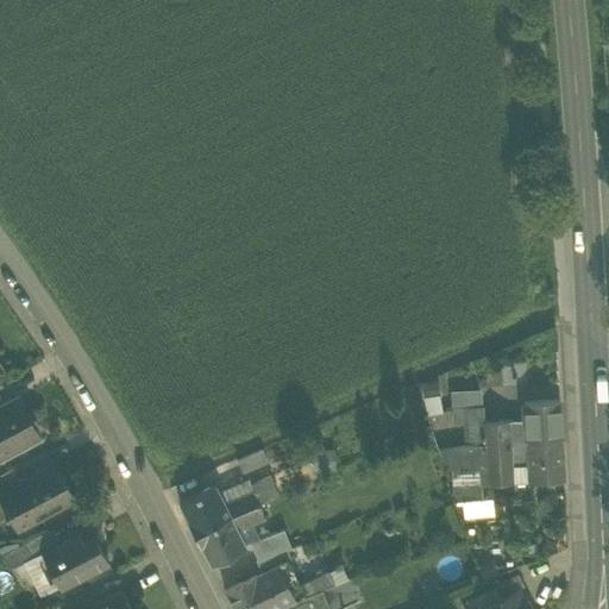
[(438,380),(420,382),(424,399),(440,396),(441,395),(438,380)]
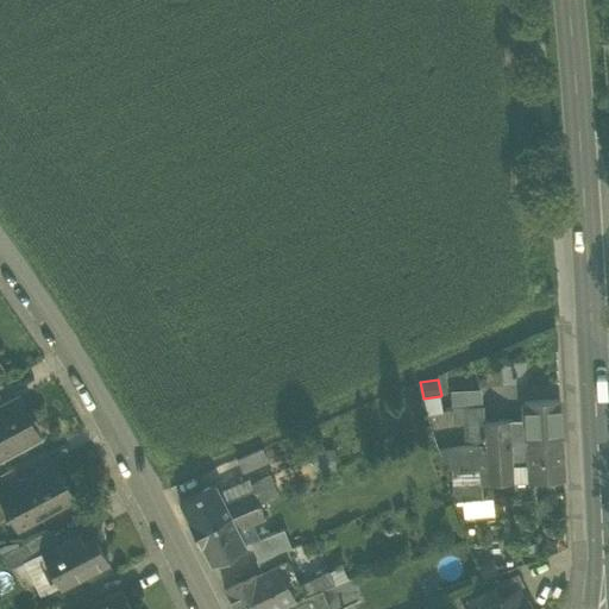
[(463,407),(483,406),(482,389),(451,390),(451,407),(452,407),(463,407)]
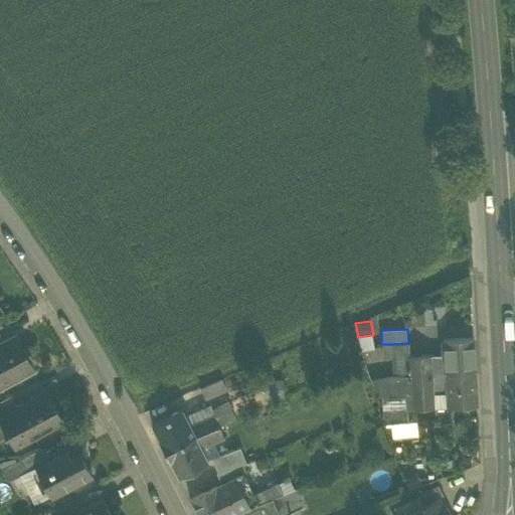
[(372,335),(358,337),(360,351),(374,348),(372,335)]
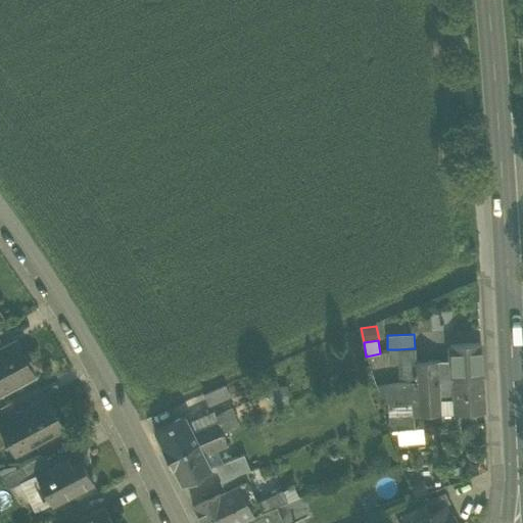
[(0,392),(31,376),(12,341),(3,345),(0,347),(0,392)]
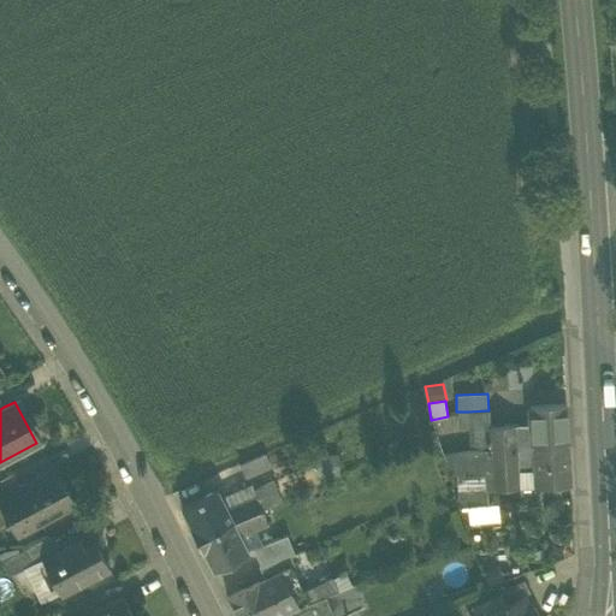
[(529,406),(531,424),(532,445),(568,444),(566,404),(529,406)]
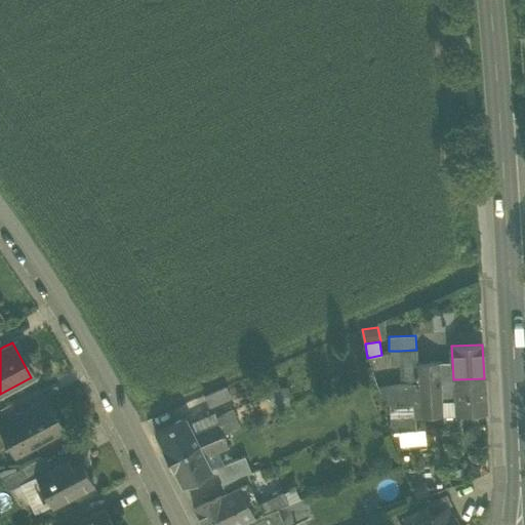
[(416,350),(399,351),(400,363),(416,363),(416,350)]
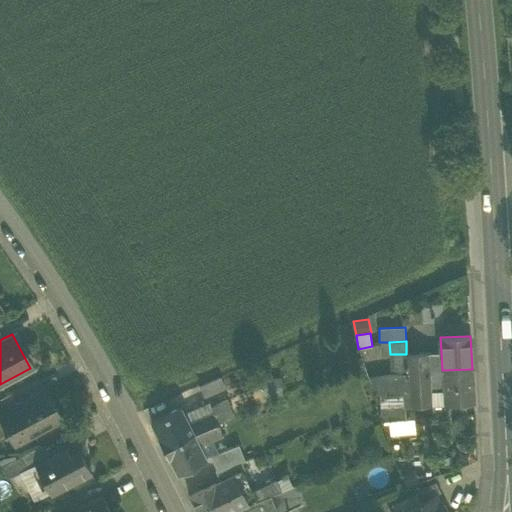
[(390,356),(390,354),(389,342),(380,342),(381,356),(390,356)]
